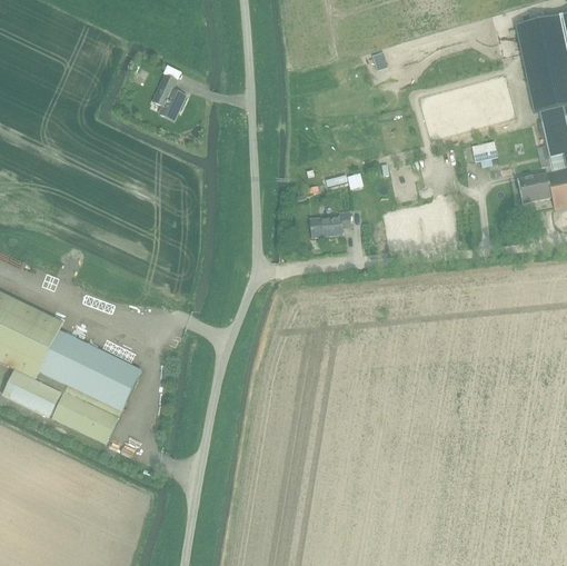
[(566,50),(559,15),(514,25),(531,111),(566,103),(566,50)]
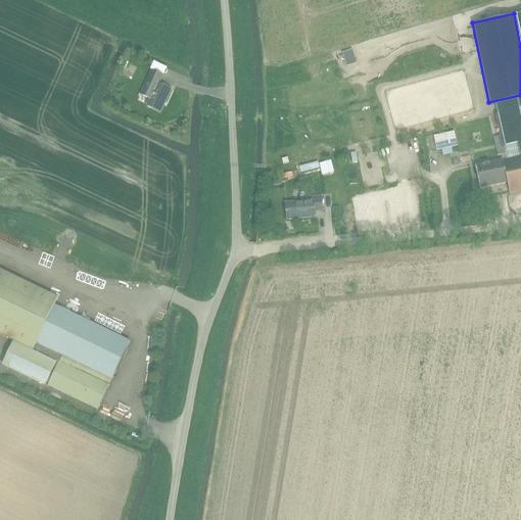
[(158,110),(170,87),(157,82),(161,73),(150,67),(139,92),(147,96),(144,103),(158,110)]
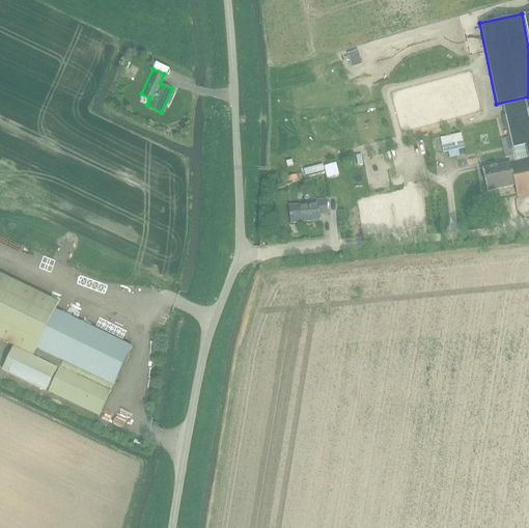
[(506,155),(508,161),(481,167),(485,189),(512,183),(516,193),(528,190),(528,107),(504,113),(508,134),(499,136),(503,156),(506,155)]
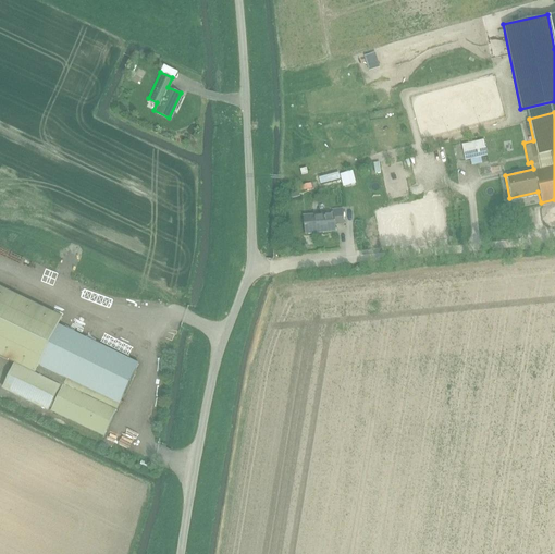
[(483,138),(461,142),(465,157),(485,152),(483,138)]
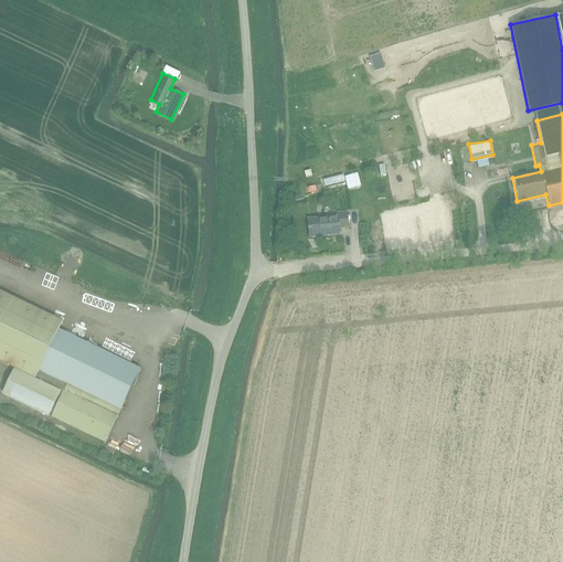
[(356,171),(347,173),(350,186),(359,183),(356,171)]
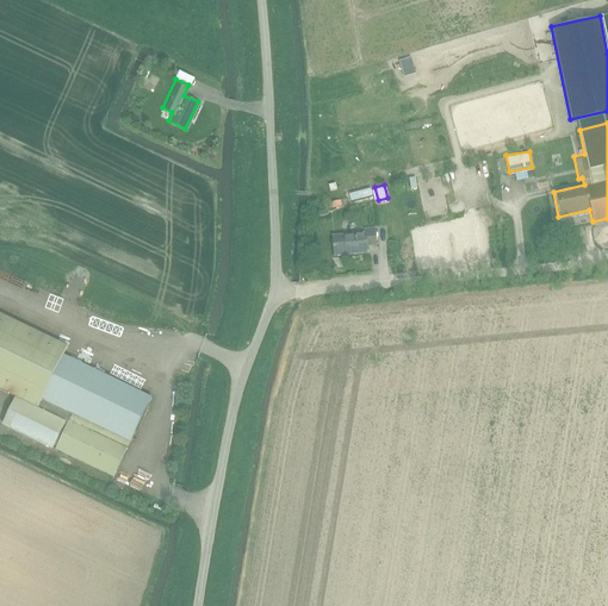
[(330,233),(333,254),(365,250),(365,243),(374,242),(373,225),(363,226),(363,230),(330,233)]
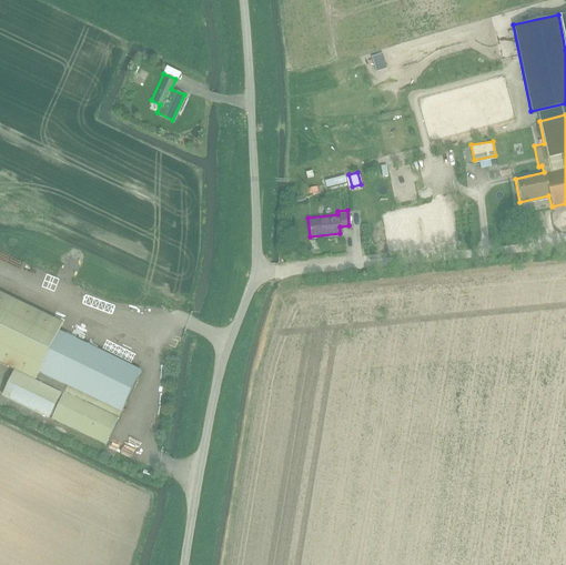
[(50,416),(104,442),(117,416),(114,415),(118,409),(120,410),(140,369),(57,329),(61,321),(0,291),(0,361),(16,370),(14,372),(13,372),(3,394),(46,414),(47,412),(51,414),(50,416)]
